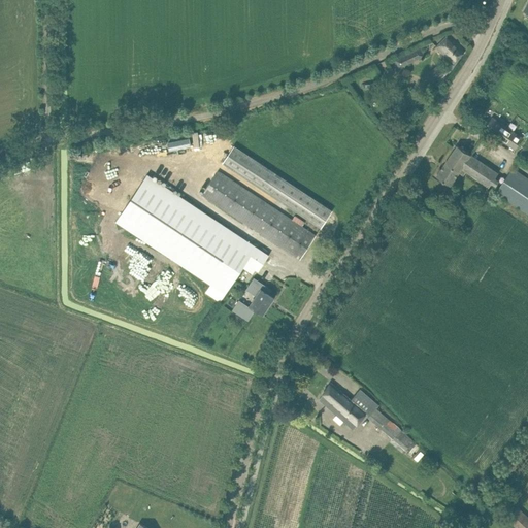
[(464,53),(447,36),(436,46),(454,64),(464,53)]
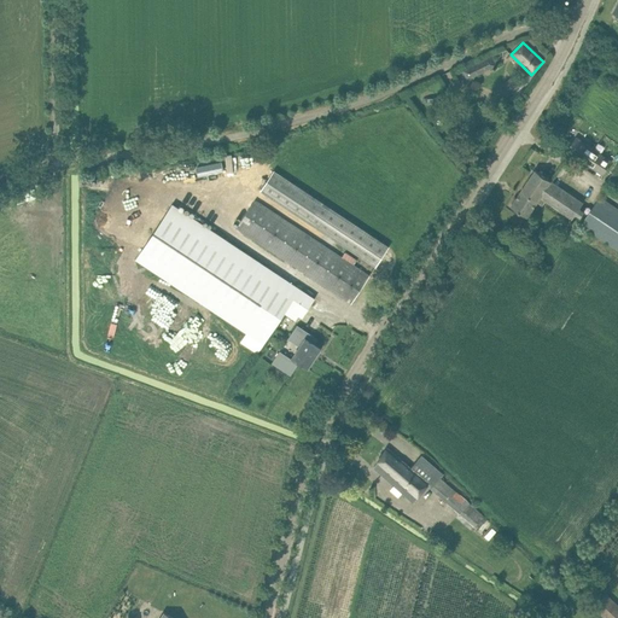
[(493,56),(462,70),(467,79),(496,65),(493,56)]
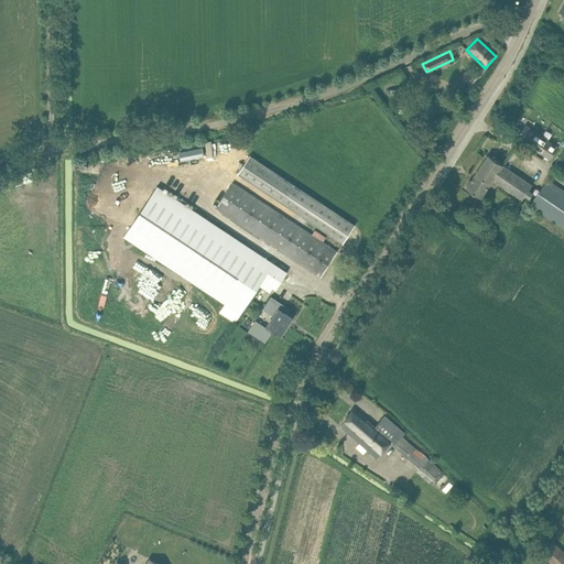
[(476,79),(466,69),(445,88),(453,96),(465,84),(467,87),(476,79)]
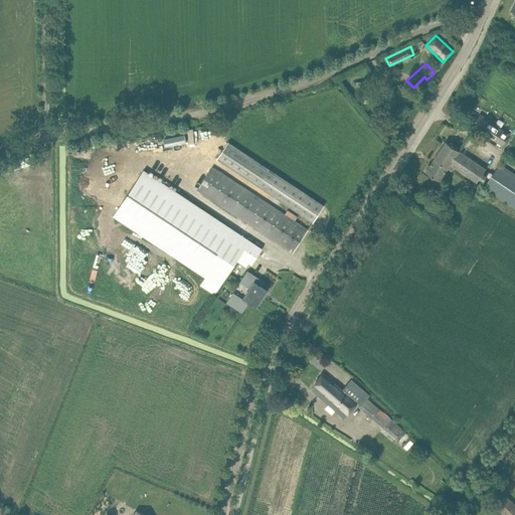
[(480,114),(472,125),(502,146),(510,135),(480,114)]
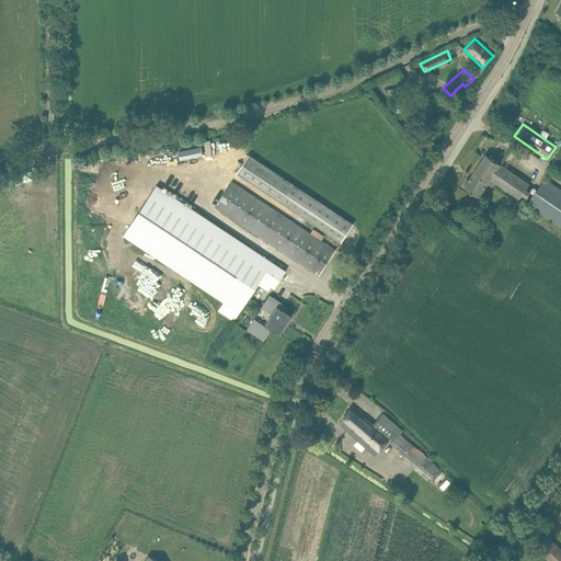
[(201,164),(235,156),(230,140),(190,151),(192,159),(198,157),(201,164)]
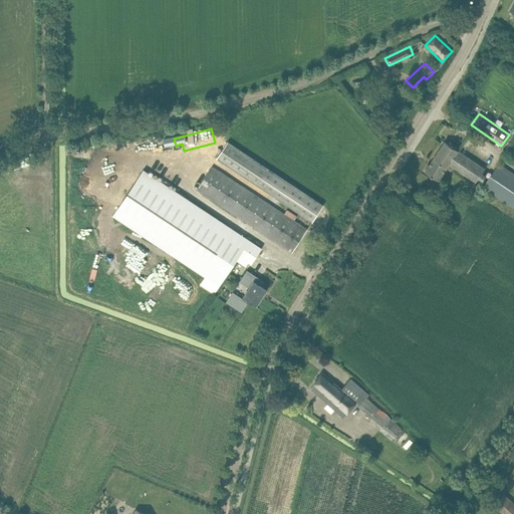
[(217,158),(313,221),(323,205),(228,142),(217,158)]
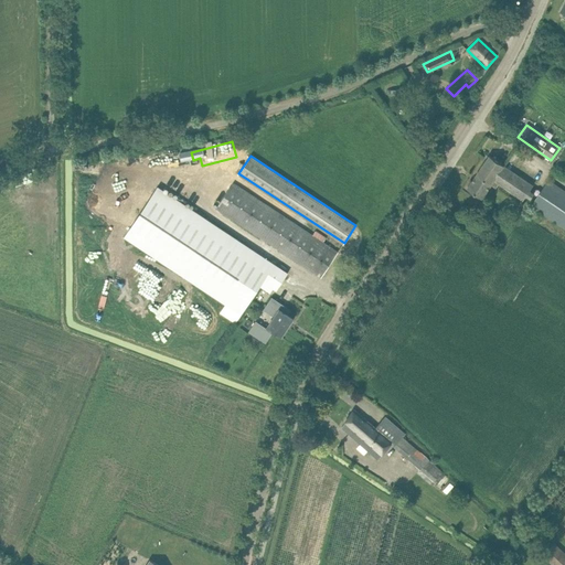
[(467,188),(482,199),(492,183),(522,202),(533,185),(489,156),(467,188)]
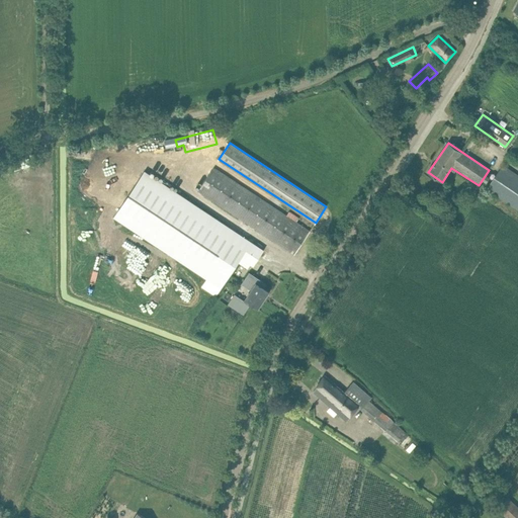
[(198,190),(294,254),(310,232),(213,168),(198,190)]
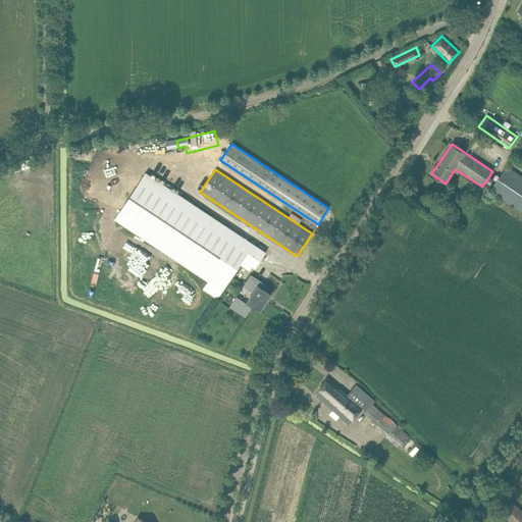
[(490,193),(521,213),(521,178),(507,169),(490,193)]
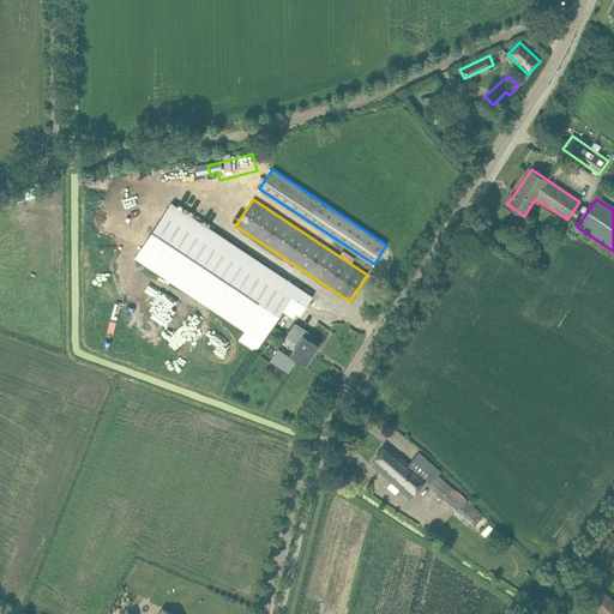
[(172,203),(136,257),(264,342),(283,312),(294,318),(298,312),(301,314),(313,298),(172,203)]
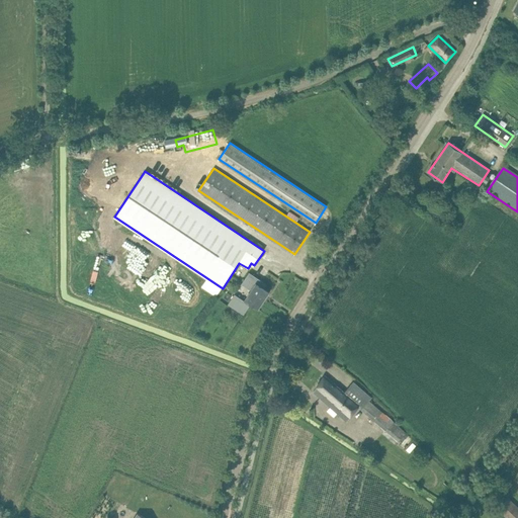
[(83,207),(87,207),(87,180),(78,180),(78,197),(83,197),(83,207)]
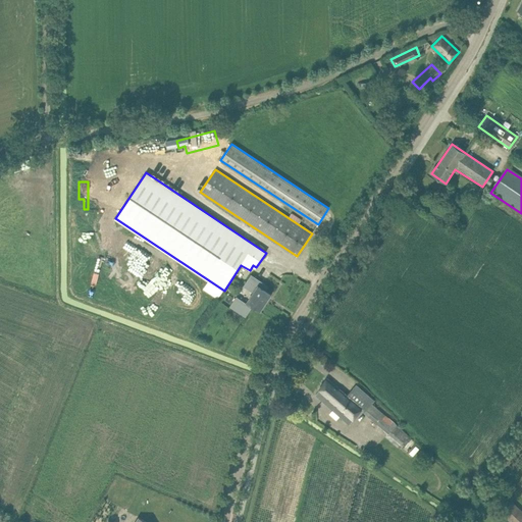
[(441,198),(450,204),(454,197),(446,192),(441,198)]
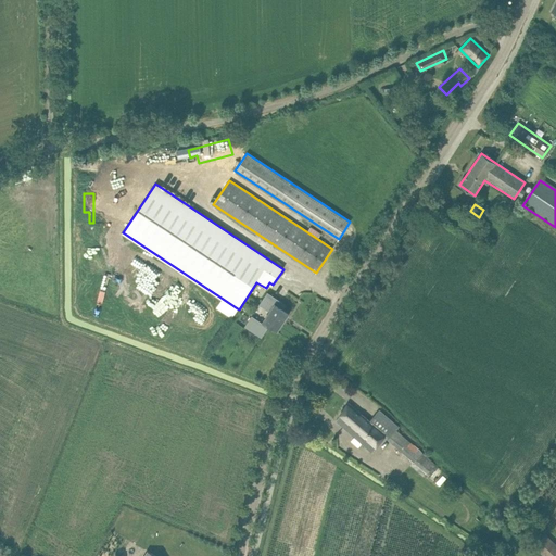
[(146,283),(172,299),(179,286),(154,270),(146,283)]
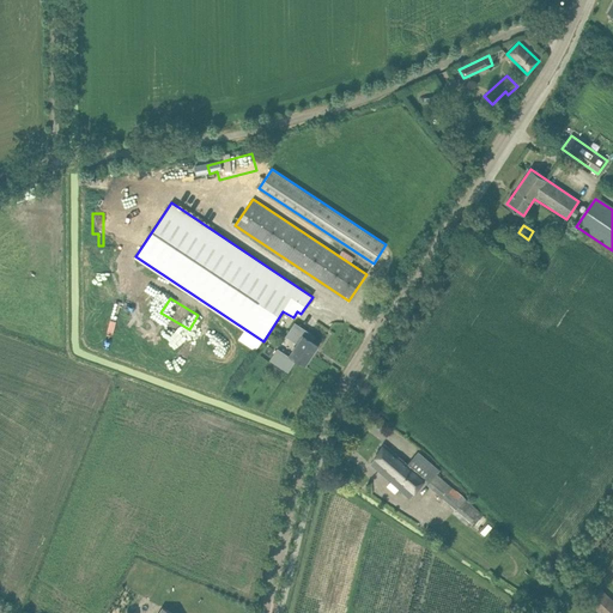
[(278,347),(269,359),(287,371),(296,359),(295,359),(296,358),(305,364),(319,345),(311,341),(315,335),(295,322),(291,327),(285,337),(297,345),(290,356),(278,347)]
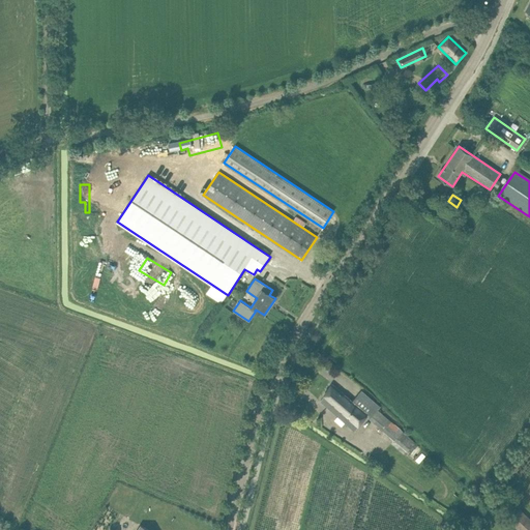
[(332,384),(321,401),(354,431),(367,413),(371,416),(369,418),(407,452),(408,451),(414,444),(415,443),(378,411),(381,407),(374,401),(364,411),(353,402),(332,384)]
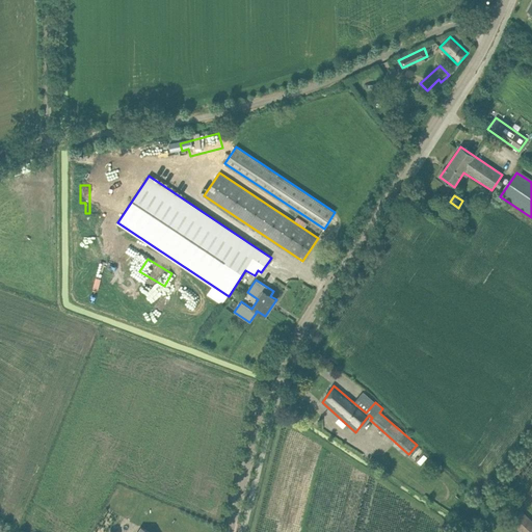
[(511,523),(522,531),(531,531),(531,521),(522,511),(511,523)]
